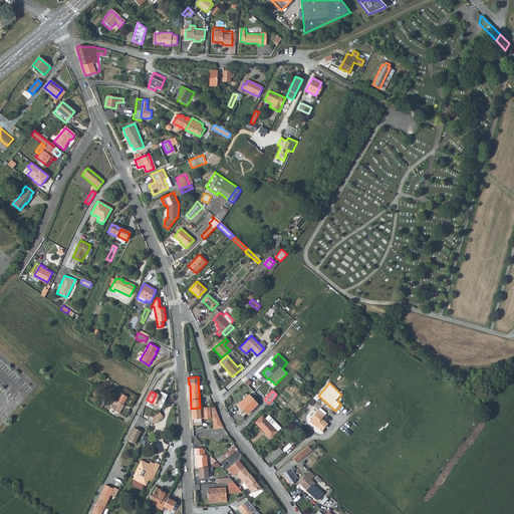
[(121,394),(118,400),(123,403),(126,397),(121,394)]
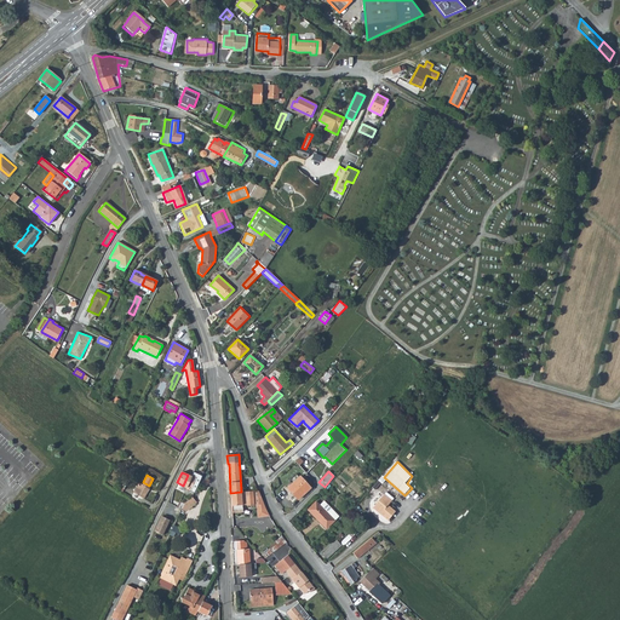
[(185,488),(190,491),(196,477),(193,475),(191,476),(188,475),(183,486),(187,487),(185,488)]
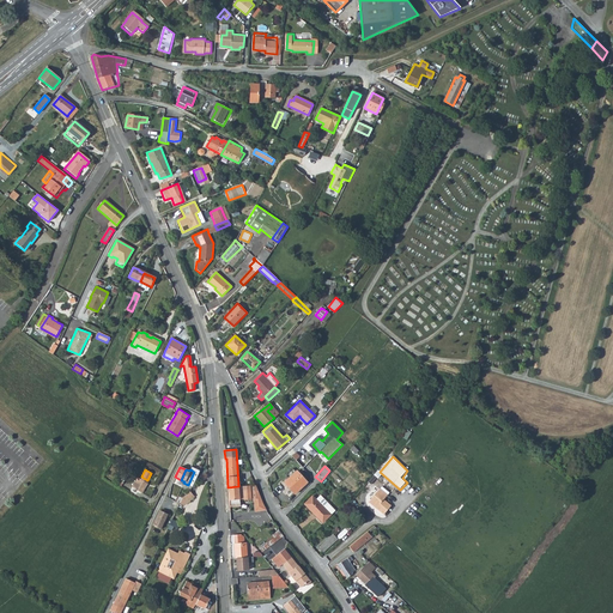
[(128,474),(123,471),(116,479),(122,483),(128,474)]
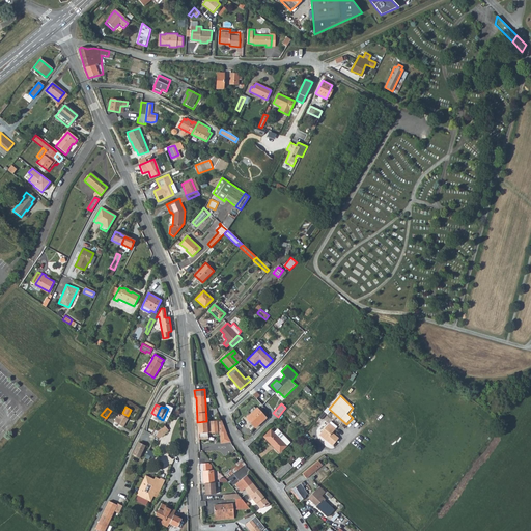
[(266,418),(256,408),(246,418),(255,428),(266,418)]
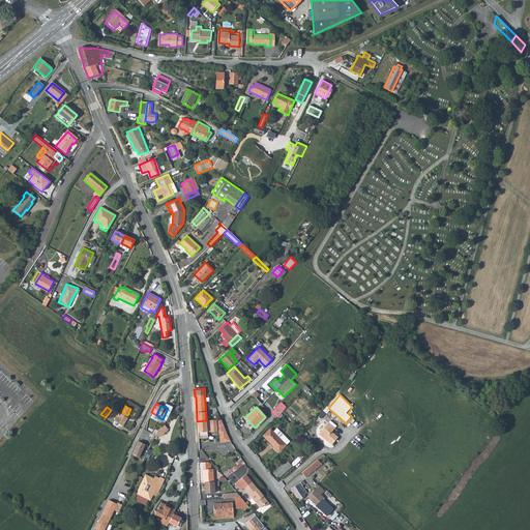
[(126,417),(127,415),(122,412),(121,414),(118,412),(114,421),(122,425),(127,417),(126,417)]
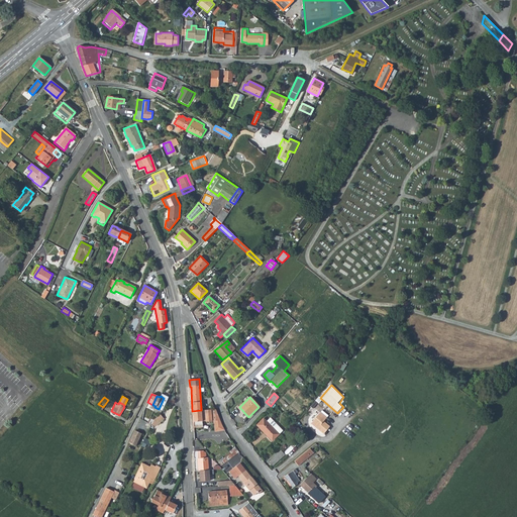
[(202,421),(213,421),(214,431),(225,430),(216,409),(201,410),(192,411),(193,427),(202,426),(202,421)]
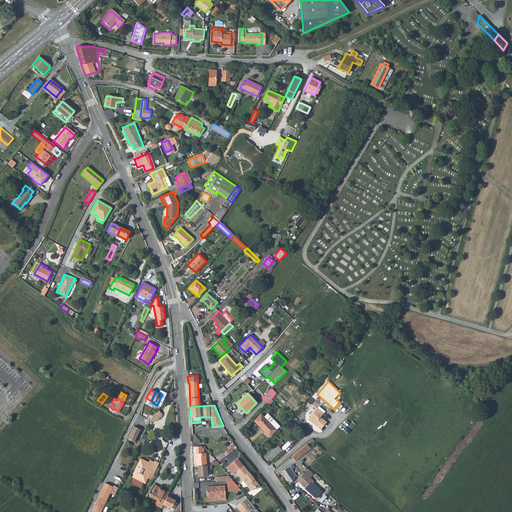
[(307,418),(320,429),(326,422),(320,416),(323,412),(317,407),(307,418)]
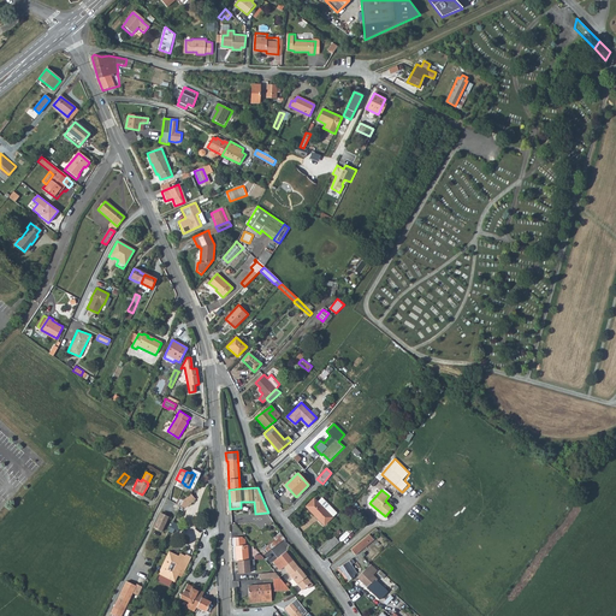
[(183,499),(181,504),(185,507),(191,498),(190,495),(183,499)]
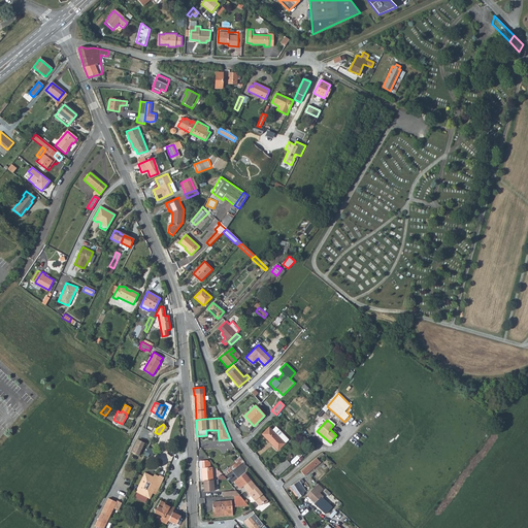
[(285,443),(269,427),(262,434),(269,442),(270,440),(278,450),(285,443)]
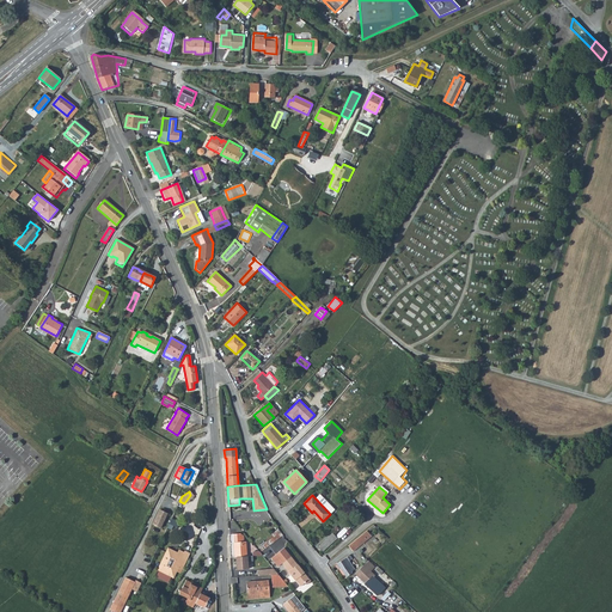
[(160,509),(153,525),(161,528),(169,513),(160,509)]
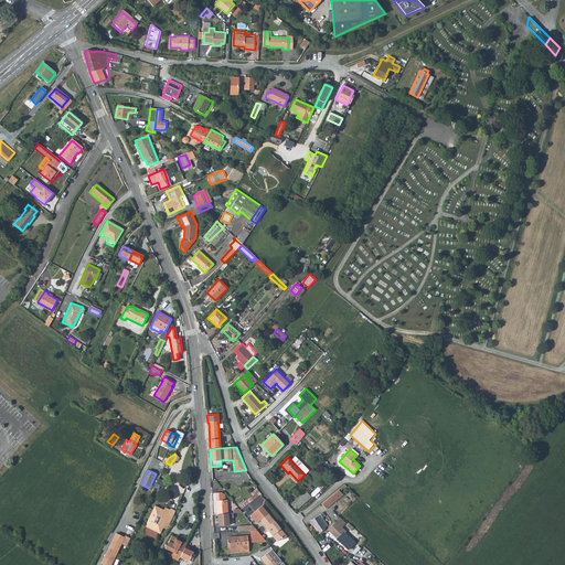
[(319,490),(316,488),(310,494),(312,497),(319,490)]
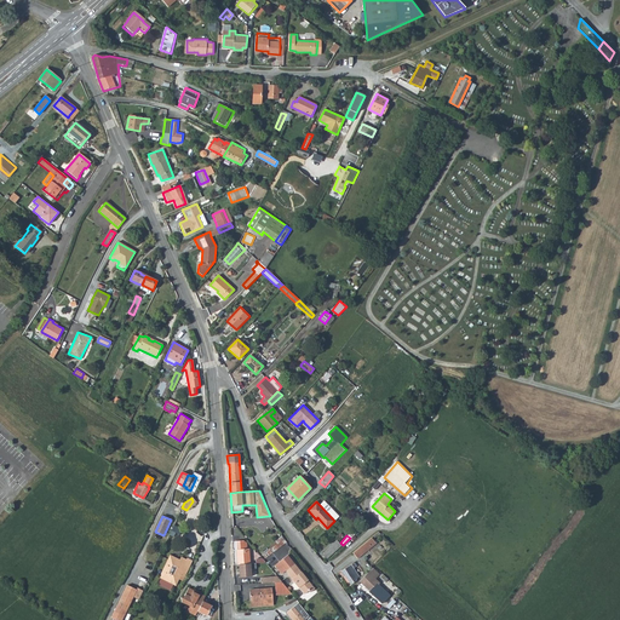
[(373,539),(372,538),(352,554),(359,558),(377,543),(373,539)]
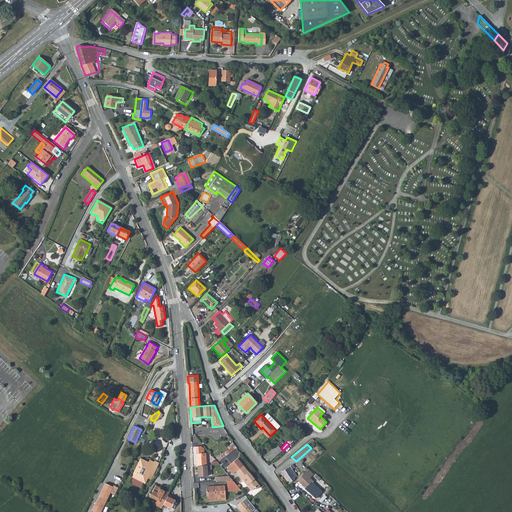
[(281,450),(278,446),(266,457),(270,461),(281,450)]
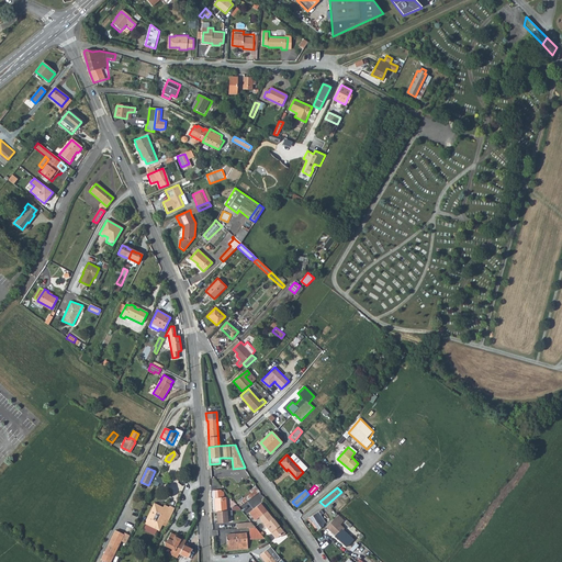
[(214,493),(215,512),(216,512),(226,510),(225,497),(221,497),(221,493),(214,493)]
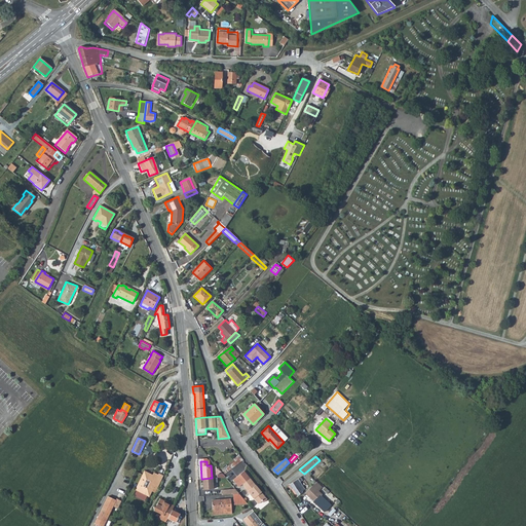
[(222,471),(225,474),(233,467),(230,464),(222,471)]
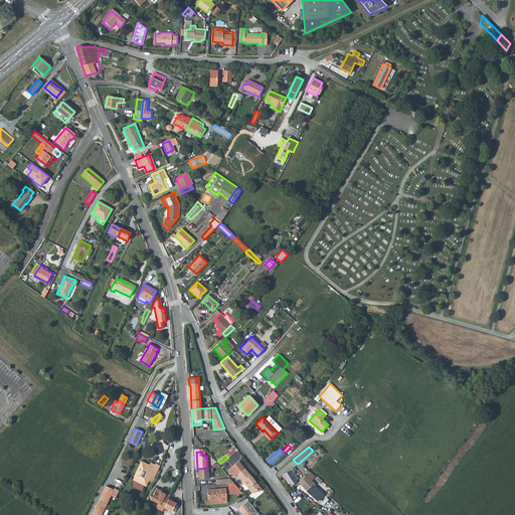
[(149,465),(141,461),(132,480),(146,486),(149,478),(153,480),(158,469),(149,465)]
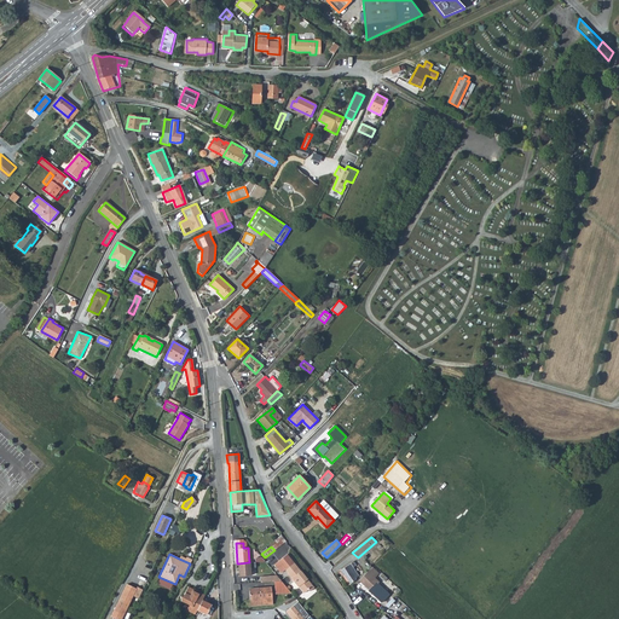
[(287,573),(298,586),(304,593),(308,589),(307,588),(311,584),(308,579),(306,579),(305,577),(287,554),(278,560),(285,568),(288,572),(287,573)]
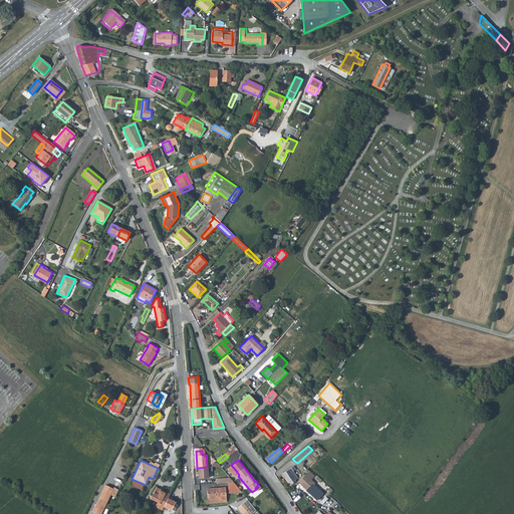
[(237,472),(231,465),(228,468),(233,475),(237,472)]
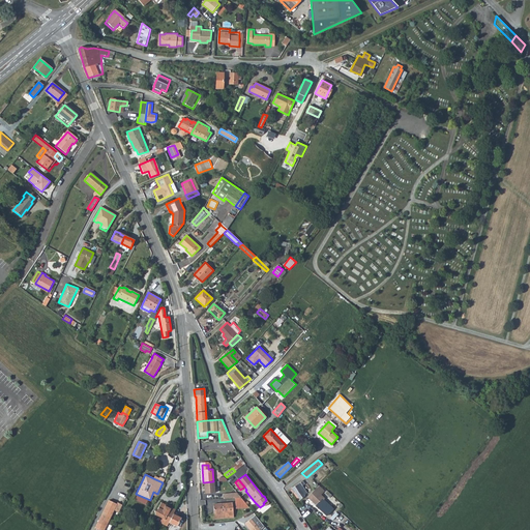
[(214,493),(213,481),(204,482),(205,494),(214,493)]
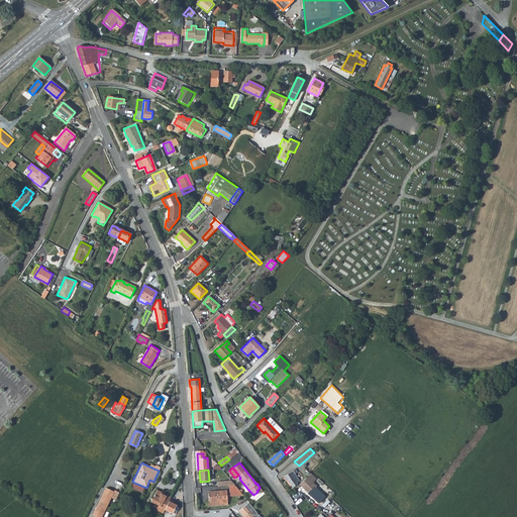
[(298,480),(293,472),(285,476),(288,480),(293,488),(297,484),(296,481),(298,480)]
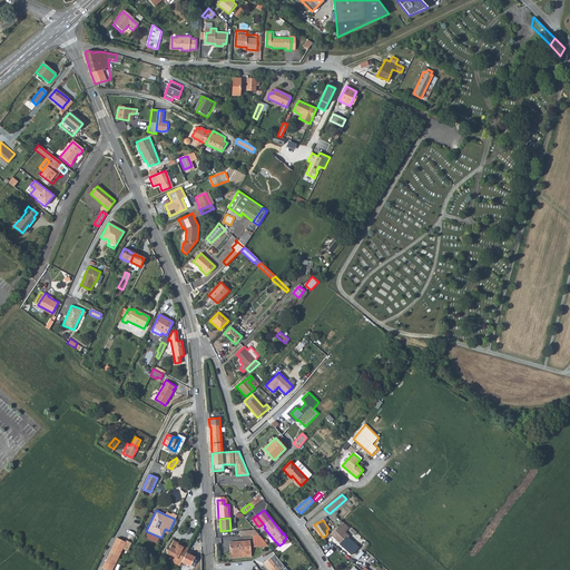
[(343,521),(340,526),(345,531),(349,527),(343,521)]
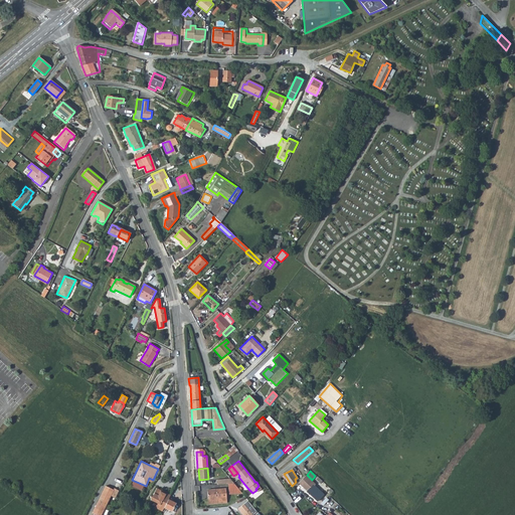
[(312,481),(312,480),(307,475),(299,483),(303,487),(305,485),(309,489),(307,491),(317,501),(323,494),(316,487),(313,484),(314,483),(312,481)]
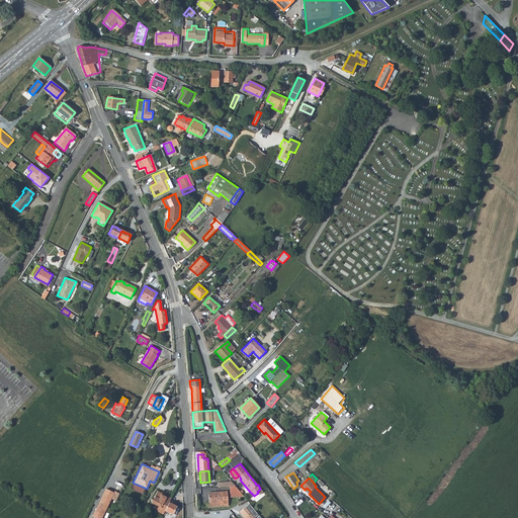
[(231,498),(244,497),(236,486),(228,487),(228,494),(231,494),(231,498)]
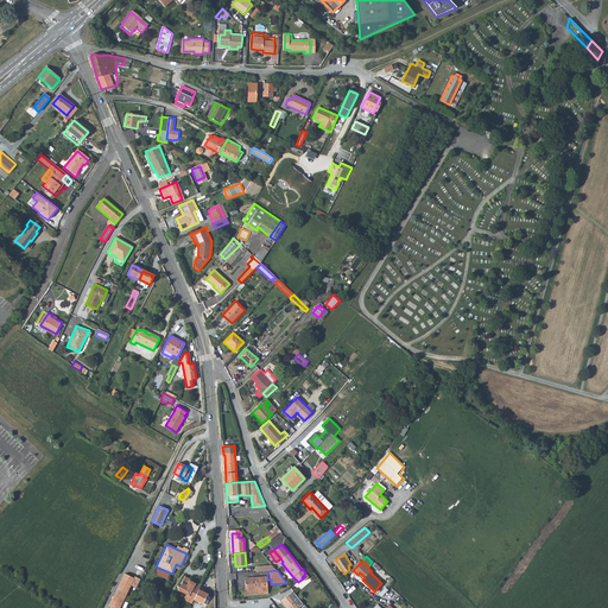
[(386,577),(378,570),(375,572),(384,581),(386,577)]
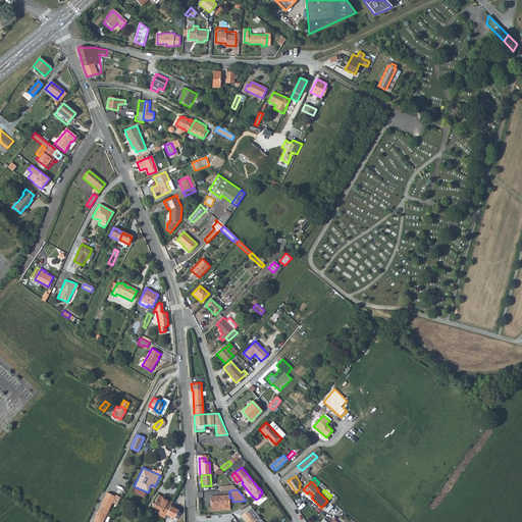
[(322,491),(320,493),(327,501),(329,499),(322,491)]
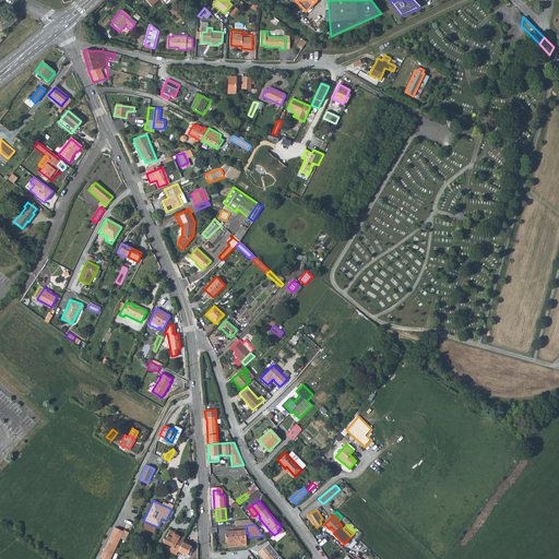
[(116,527),(102,557),(106,558),(110,558),(121,537),(126,539),(130,533),(125,530),(123,532),(116,527)]
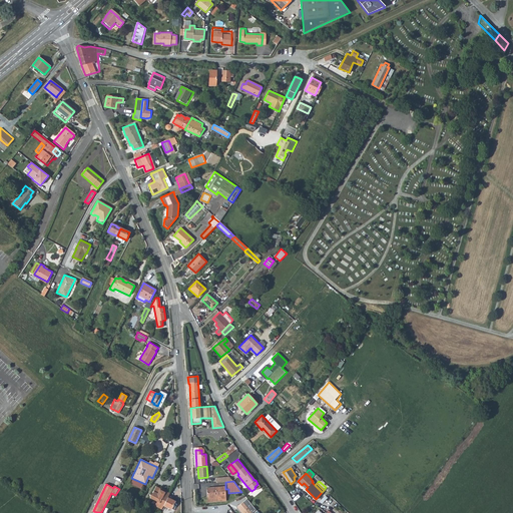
[(155,504),(155,505),(162,491),(160,490),(159,489),(155,487),(152,493),(149,494),(149,495),(150,497),(149,498),(156,502),(155,504)]
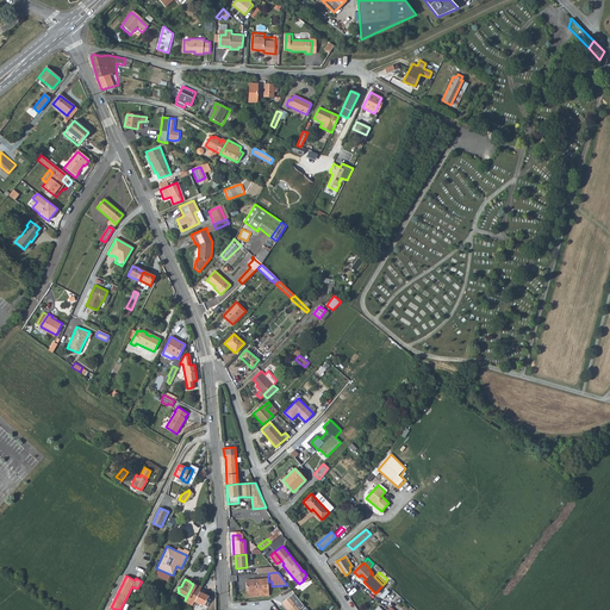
[(267,579),(246,580),(247,597),(268,596),(267,579)]
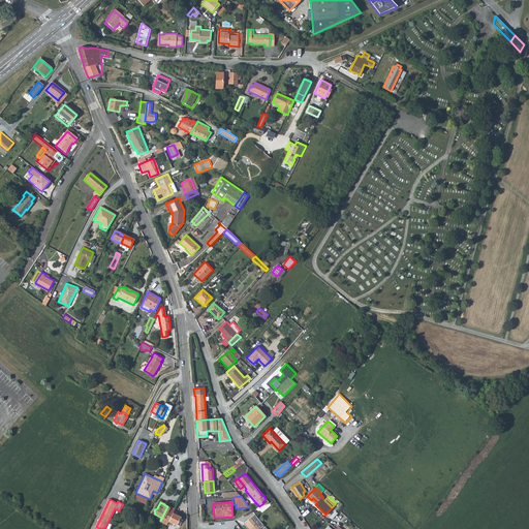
[(161,523),(166,526),(168,522),(173,514),(175,509),(170,507),(169,507),(167,506),(160,521),(161,523)]
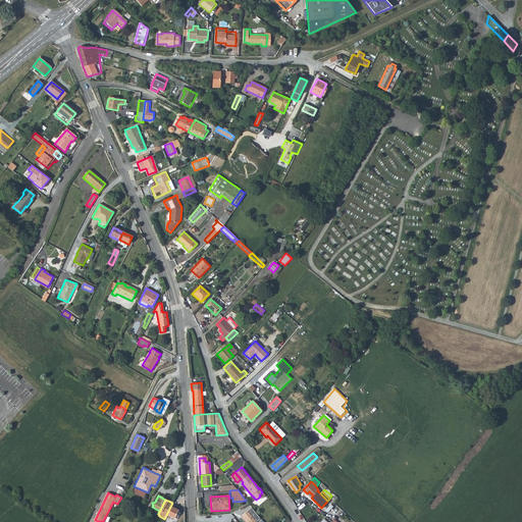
[(177,511),(170,507),(166,515),(173,519),(177,511)]
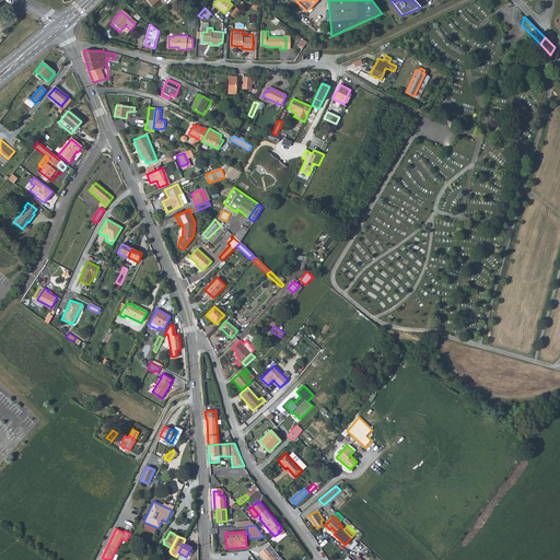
[(270,545),(258,553),(263,559),(276,559),(280,557),(270,545)]
